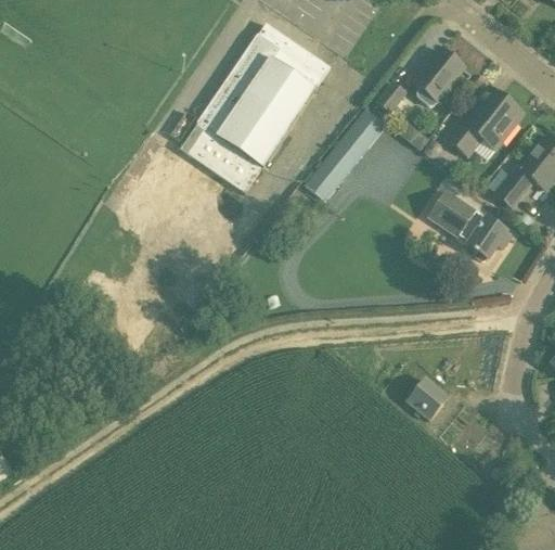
[(330,66),(266,22),(258,33),(257,33),(196,122),(196,123),(179,146),(243,191),(260,166),(262,167),(317,89),(315,88),(330,66)]
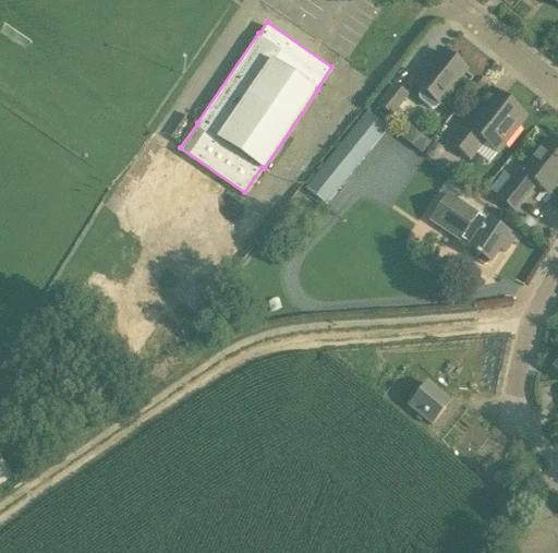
[(439,101),(465,67),(441,48),(415,82),(422,87),(417,92),(419,96),(431,105),(435,105),(438,100),(439,101)]
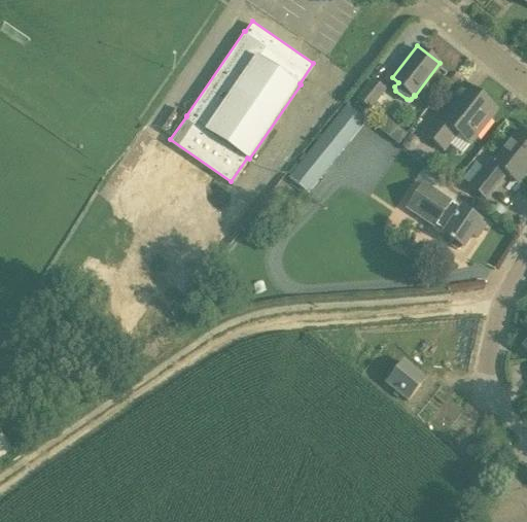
[(370,106),(385,87),(371,75),(355,95),(370,106)]
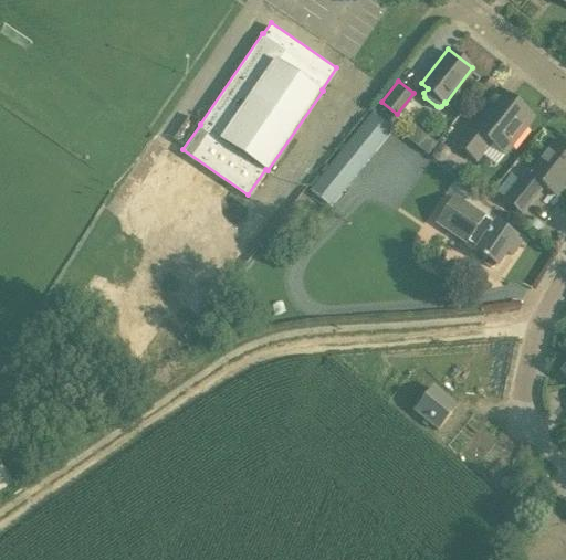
[(503,150),(532,115),(507,96),(492,116),(481,106),(453,140),(475,158),(490,140),(503,150)]
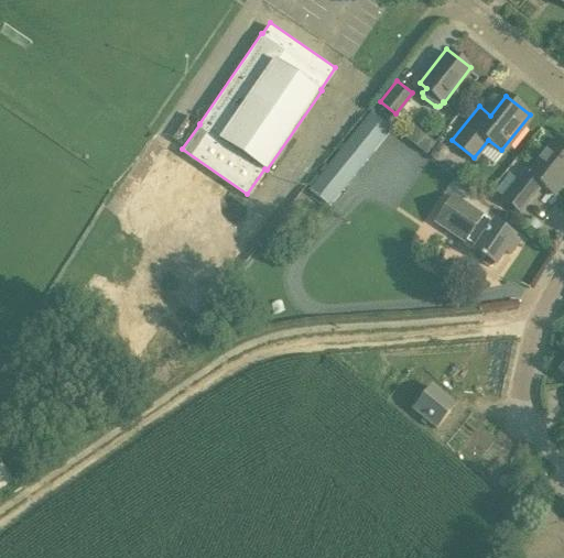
[(329,203),(391,126),(369,109),(307,185),(329,203)]
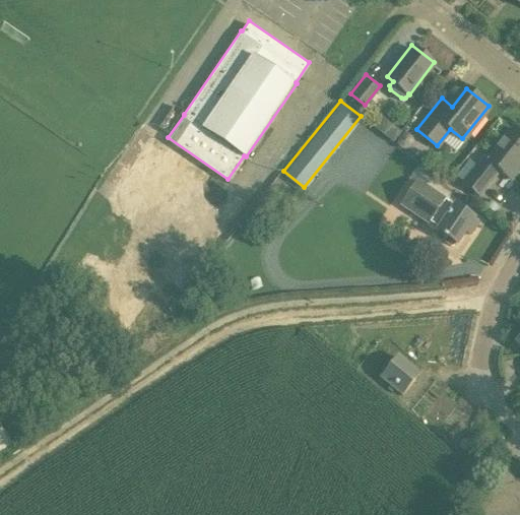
[(386,126),(382,131),(393,139),(401,128),(396,125),(386,126)]
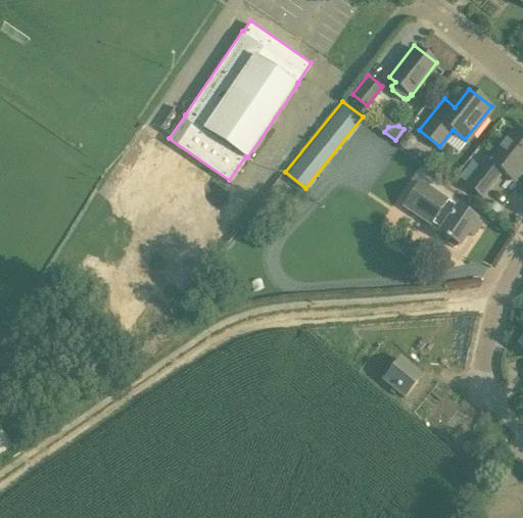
[(522,132),(515,126),(502,143),(490,156),(486,154),(471,174),(465,182),(481,195),(487,187),(502,169),(514,178),(522,166),(522,163),(522,162),(522,160),(522,132)]
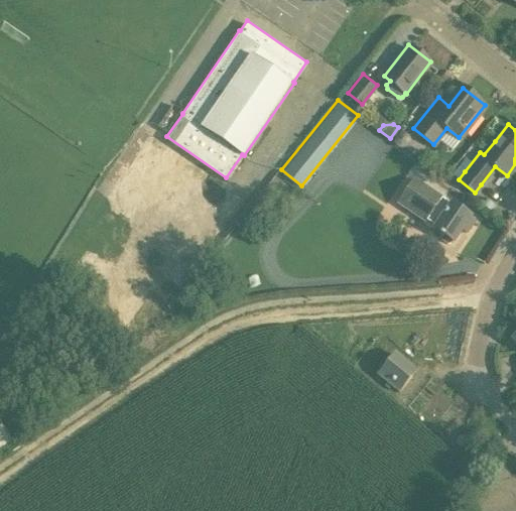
[(415,177),(414,176),(402,194),(396,202),(429,224),(433,227),(442,233),(441,235),(441,238),(446,241),(449,240),(450,238),(452,239),(461,226),(466,229),(474,219),(469,215),(469,214),(415,177)]
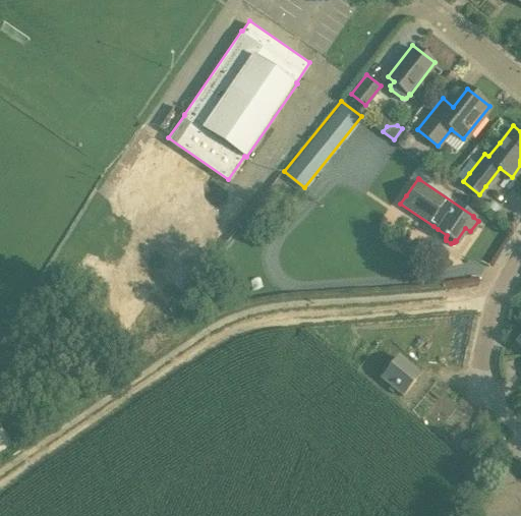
[(402,393),(419,371),(398,354),(381,376),(402,393)]
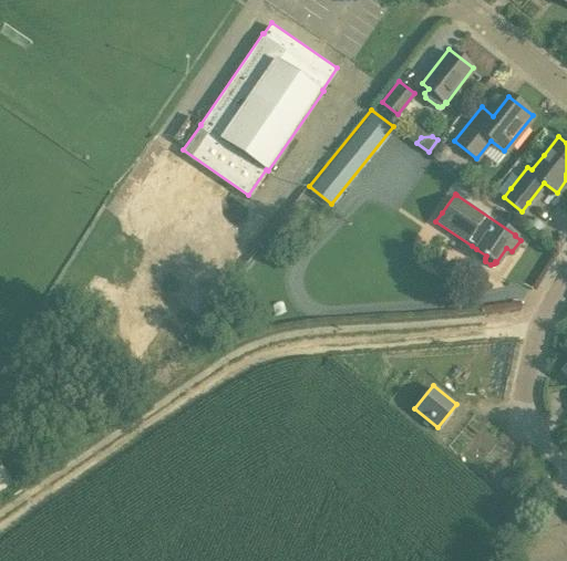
[(507,475),(502,477),(500,484),(505,488),(512,486),(513,479),(507,475)]
